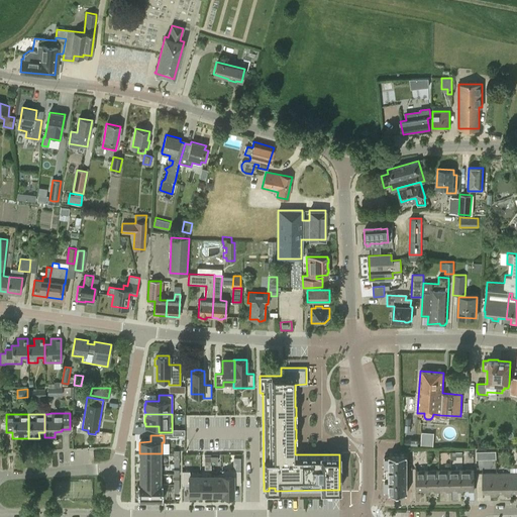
[(140,453),(140,463),(159,463),(159,453),(140,453)]
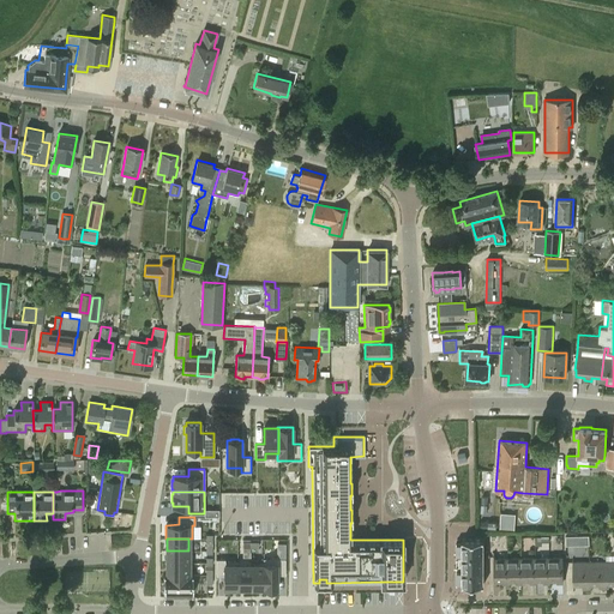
[(456,582),(456,583),(457,583),(462,583),(462,585),(483,585),(483,540),(462,540),(462,541),(457,541),(456,541),(456,542),(456,549),(456,551),(456,558),(456,559),(456,566),(456,567),(456,573),(456,575),(456,582)]
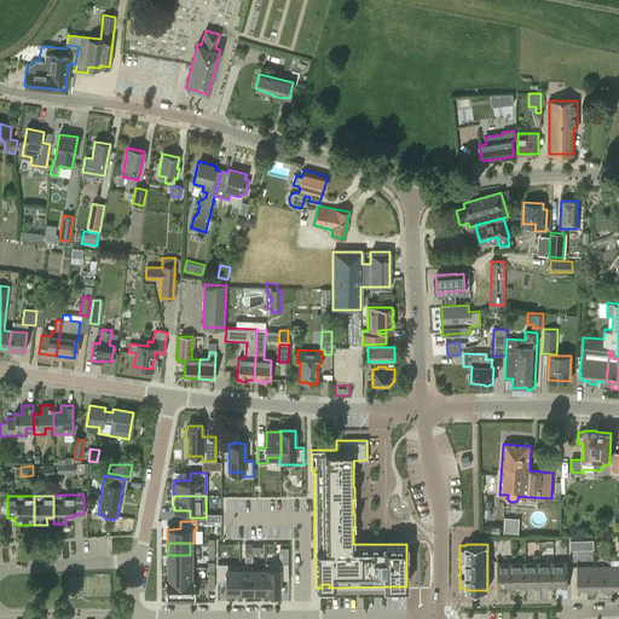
[(168,555),(168,567),(190,567),(190,555),(168,555)]
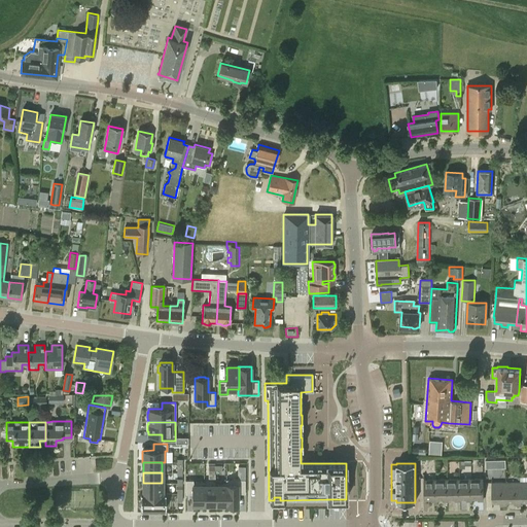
[(448,479),(435,480),(436,499),(448,499),(448,479)]
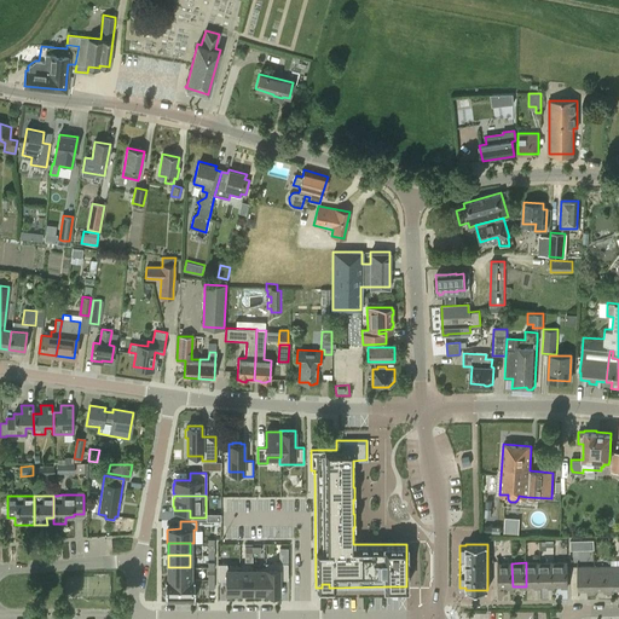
[(539,562),(526,562),(526,586),(539,586),(539,562)]
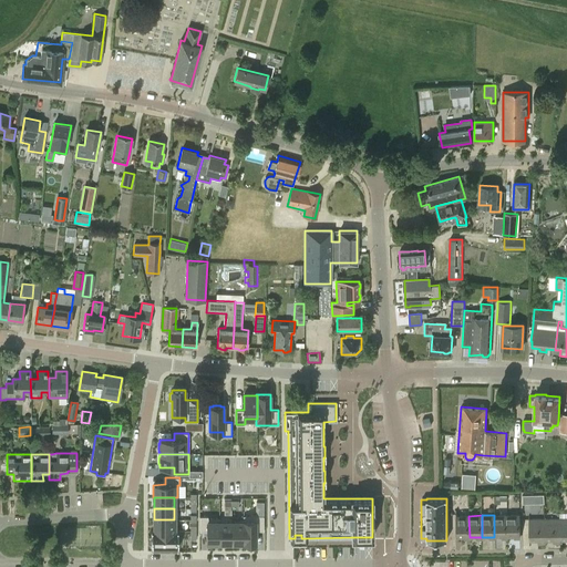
[(506,515),(494,515),(494,537),(507,537),(506,515)]
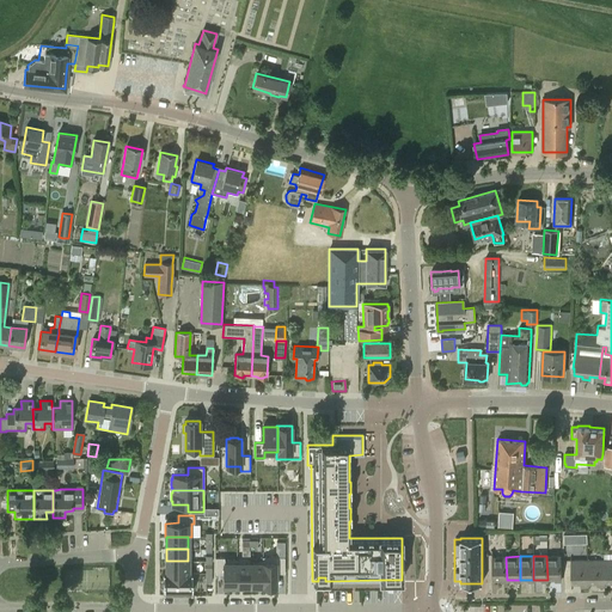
[(561,556),(546,556),(548,580),(561,580),(561,556)]
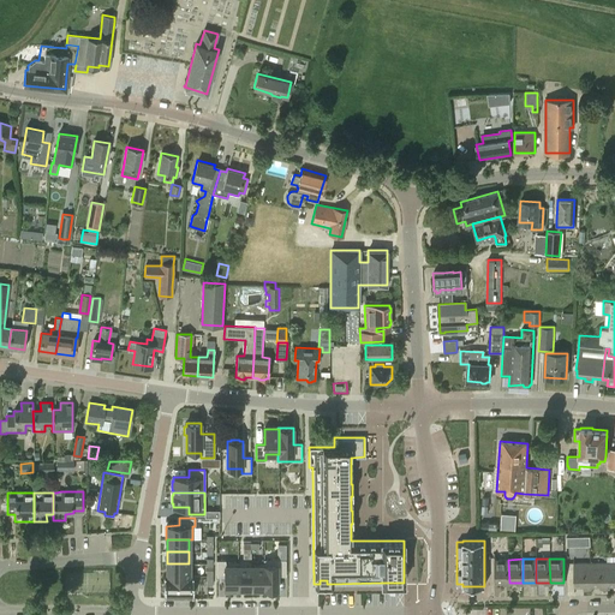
[(216,560),(216,577),(225,577),(225,589),(238,589),(238,563),(225,563),(225,560),(216,560)]
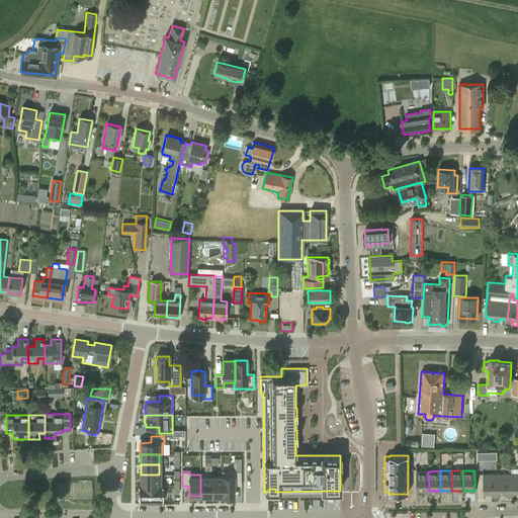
[(223,495),(222,496),(234,496),(234,485),(241,485),(241,471),(222,471),(222,477),(223,477),(223,495)]
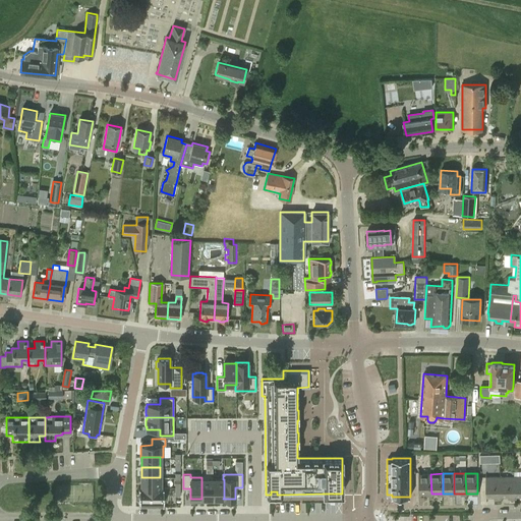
[(430,474),(419,474),(419,495),(431,494),(430,474)]
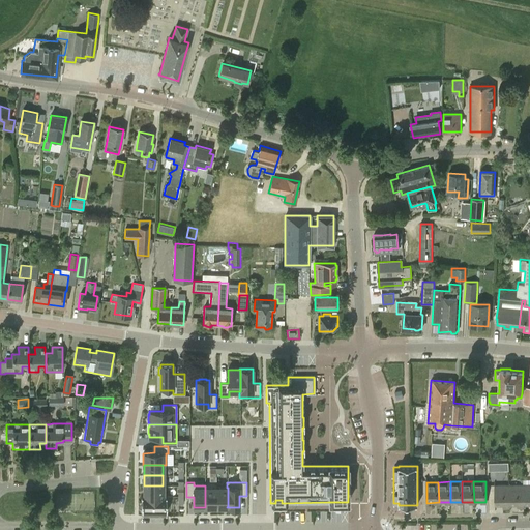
[(523,484),(508,486),(509,505),(517,505),(517,508),(523,508),(523,505),(523,484)]
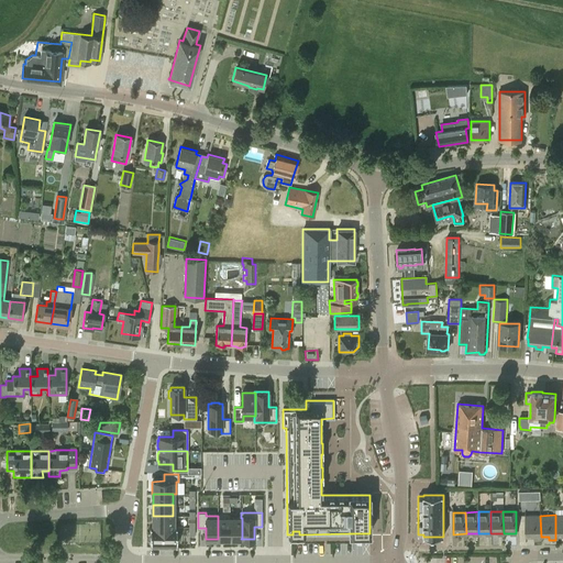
[(153,527),(173,527),(173,516),(153,516),(153,527)]
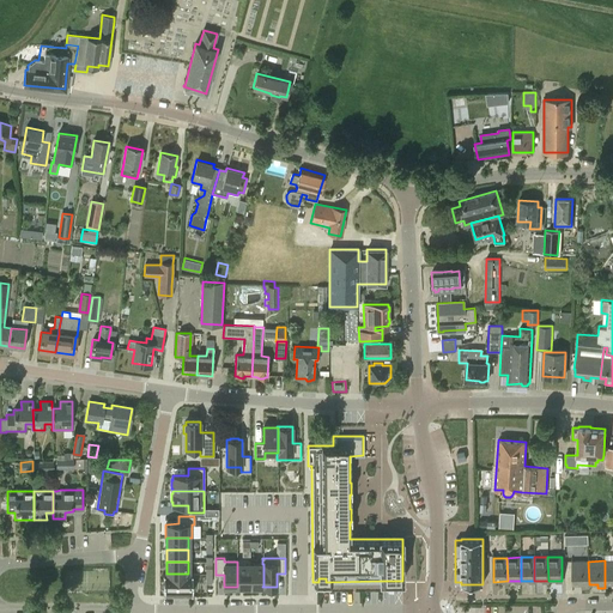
[(237,562),(237,587),(250,587),(250,564),(250,562),(237,562)]
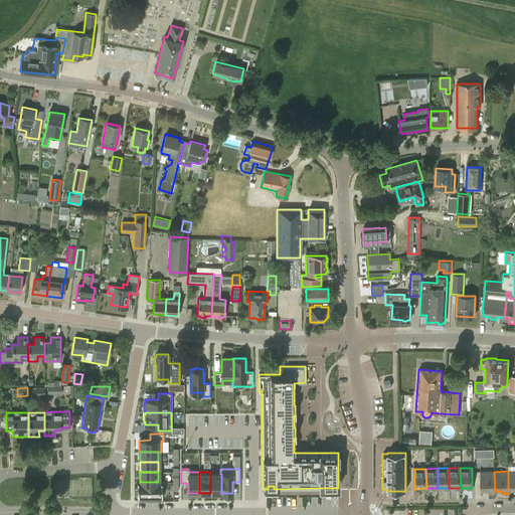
[(494,472),(480,472),(480,492),(488,492),(488,494),(495,494),(495,491),(494,472)]
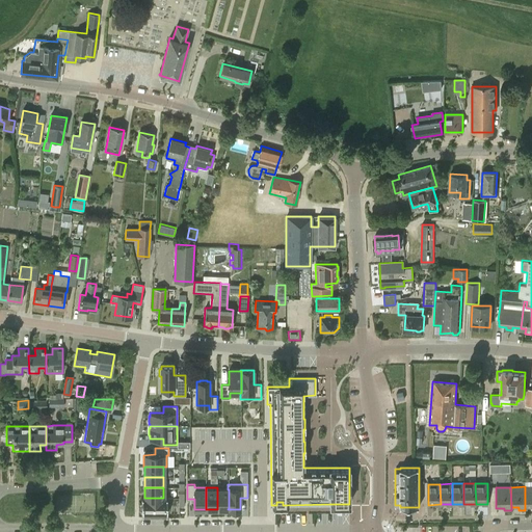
[(217,489),(217,509),(228,509),(229,508),(229,489),(228,489),(217,489)]
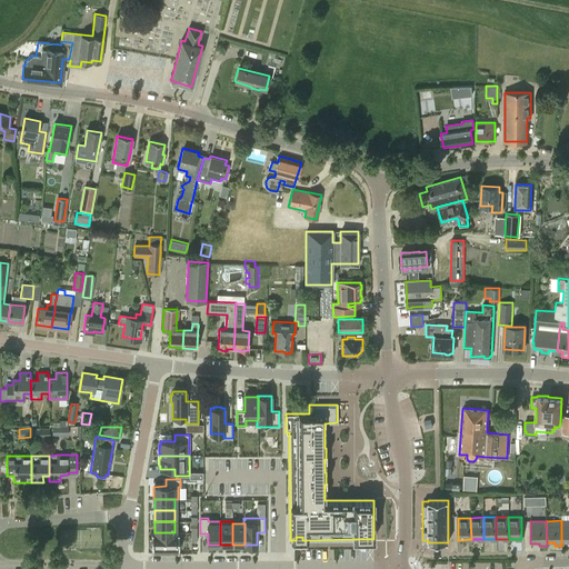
[(151,545),(151,550),(178,550),(178,532),(175,532),(155,532),(151,532),(151,538),(151,545)]
